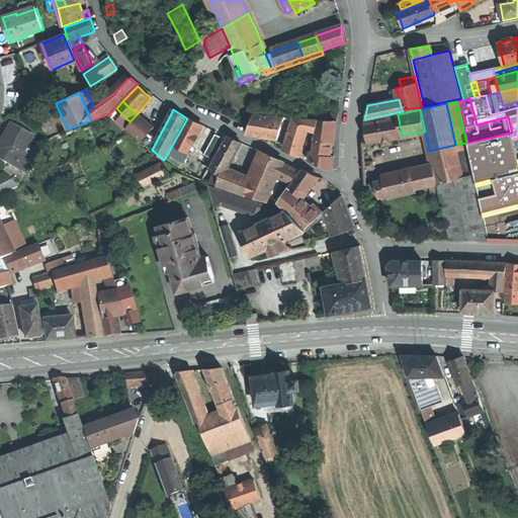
[(161,133),(140,114),(126,128),(152,150),(161,133)]
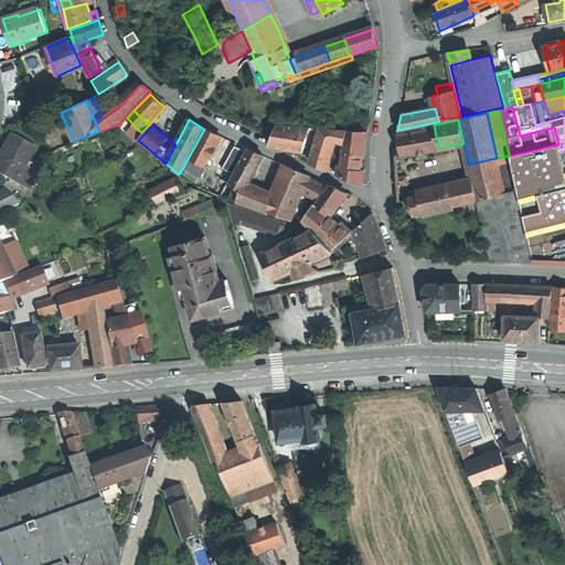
[(434,125),(400,131),(401,144),(403,155),(417,152),(426,151),(438,148),(434,125)]
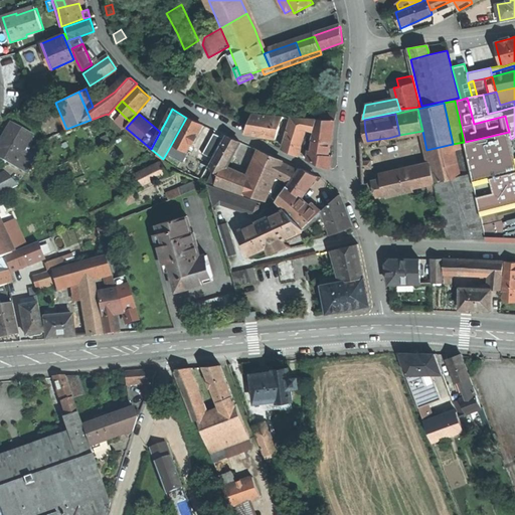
[(276,140),(283,118),(252,116),(245,133),(261,137),(276,140)]
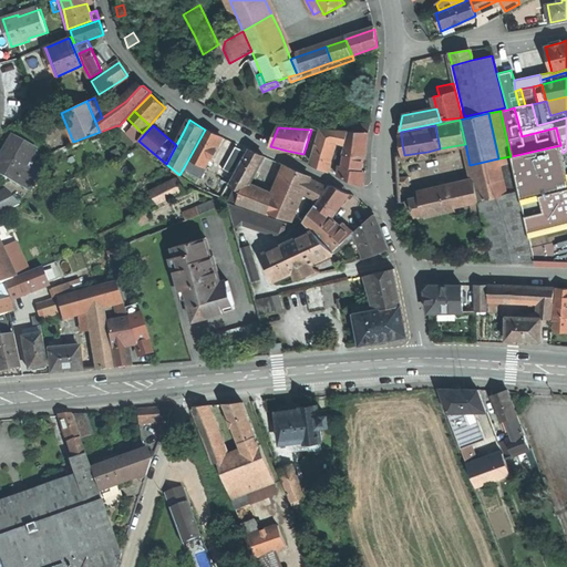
[(206,130),(205,130),(188,160),(191,160),(197,145),(206,130)]
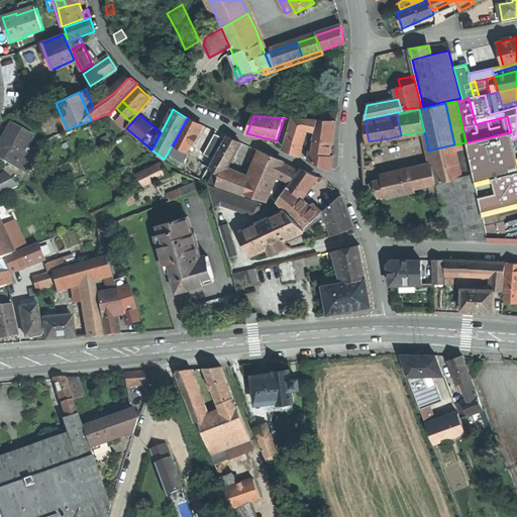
[(195,122),(188,118),(180,132),(174,145),(187,152),(202,125),(195,122)]
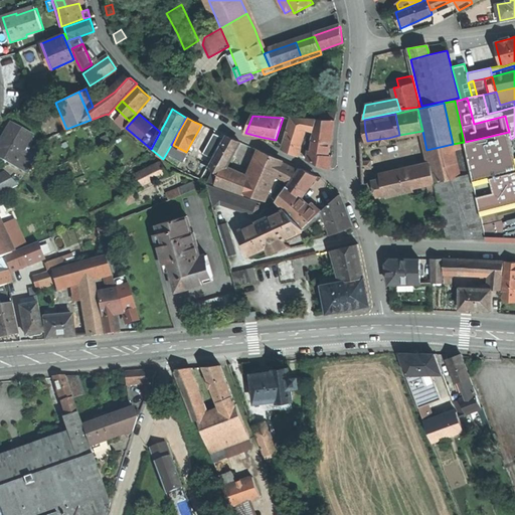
[(317,120),(292,118),(290,126),(305,131),(314,132),(317,120)]
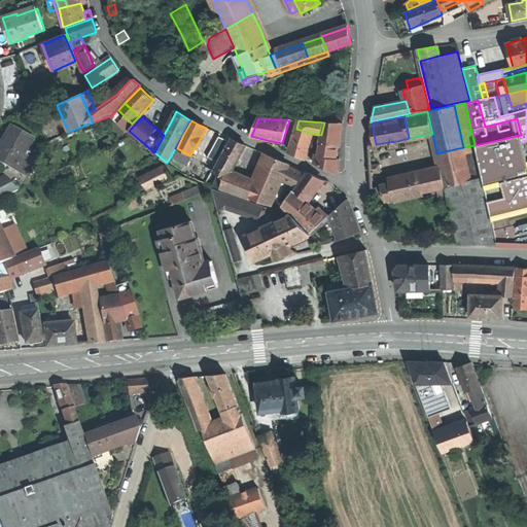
[(324,123),(321,135),(318,143),(338,147),(339,147),(343,123),(327,123),(324,123)]
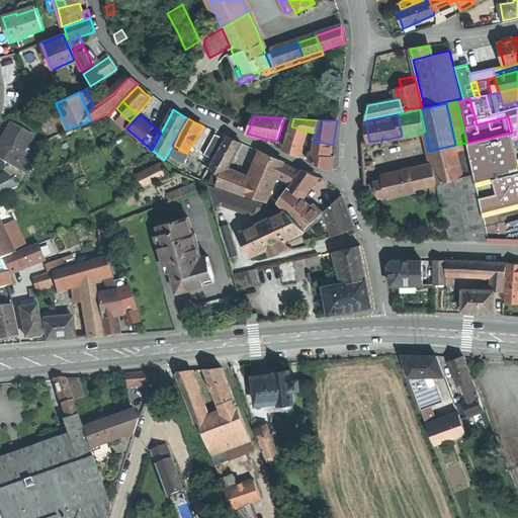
[(33,135),(14,124),(9,135),(4,144),(1,143),(0,146),(0,157),(30,173),(38,158),(24,151),(33,135)]
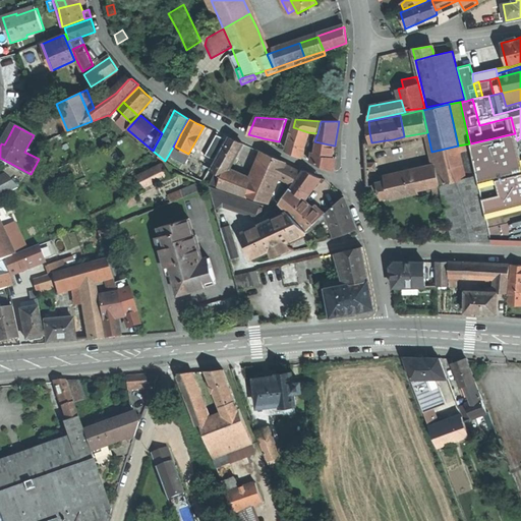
[(300,157),(308,132),(293,127),(286,152),(293,155),(300,157)]
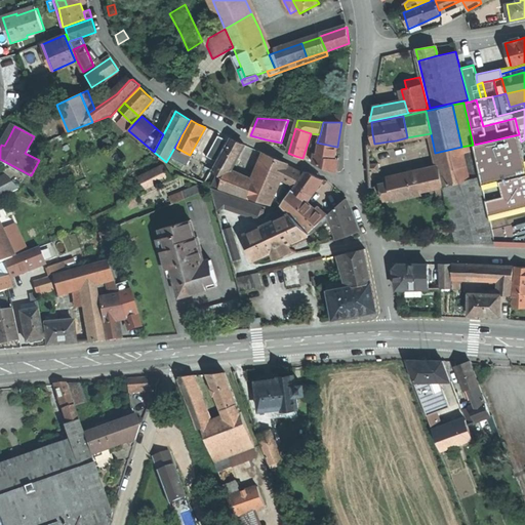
[(230,138),(221,134),(198,179),(205,183),(230,138)]
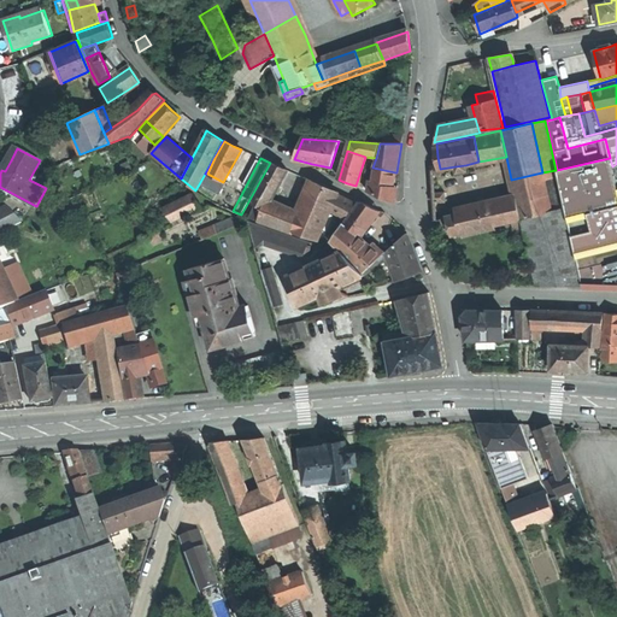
[(610,158),(557,170),(558,177),(565,207),(566,215),(586,210),(616,204),(616,188),(612,166),(610,158)]
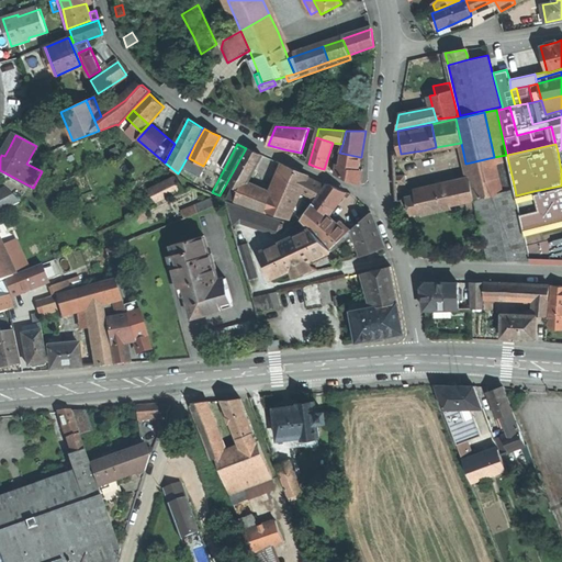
[(247,148),(246,148),(220,195),(221,195),(247,148)]
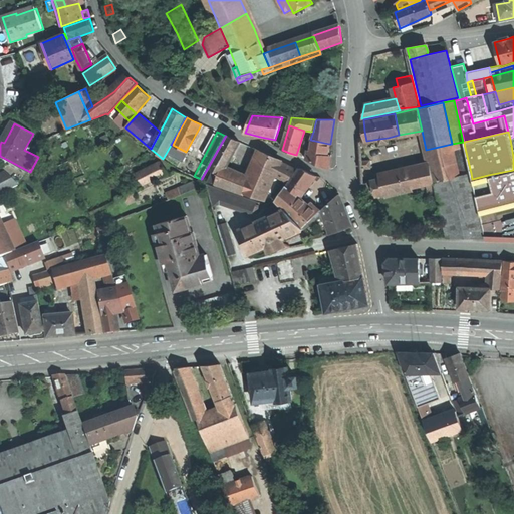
[(233,140),(226,137),(208,168),(214,171),(217,166),(225,169),(240,143),(233,140)]
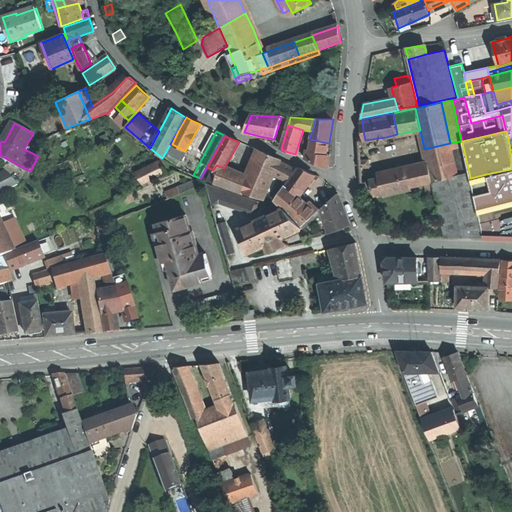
[(328,143),(309,139),(307,146),(304,159),(328,168),(329,162),(330,155),(326,156),(328,143)]
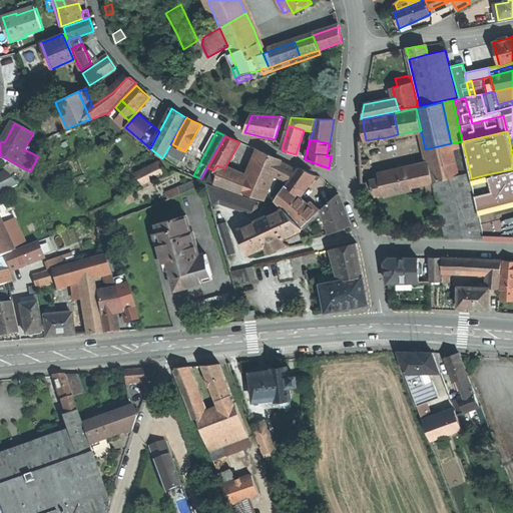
[(462,141),(451,143),(453,149),(464,147),(462,141)]
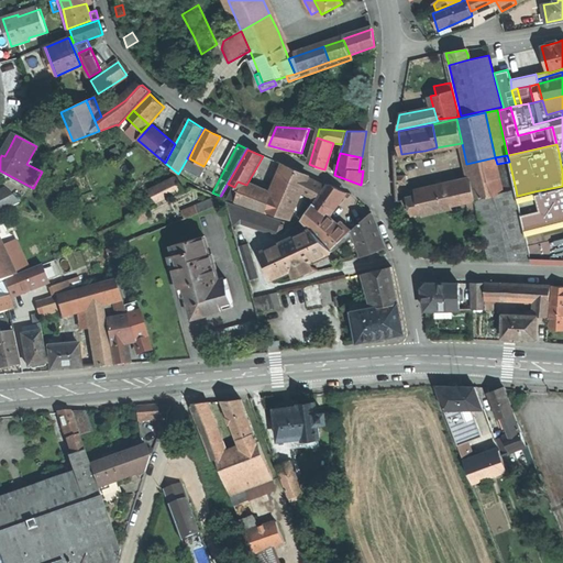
[(495,157),(466,164),(472,183),(474,199),(475,199),(503,192),(497,164),(495,157)]
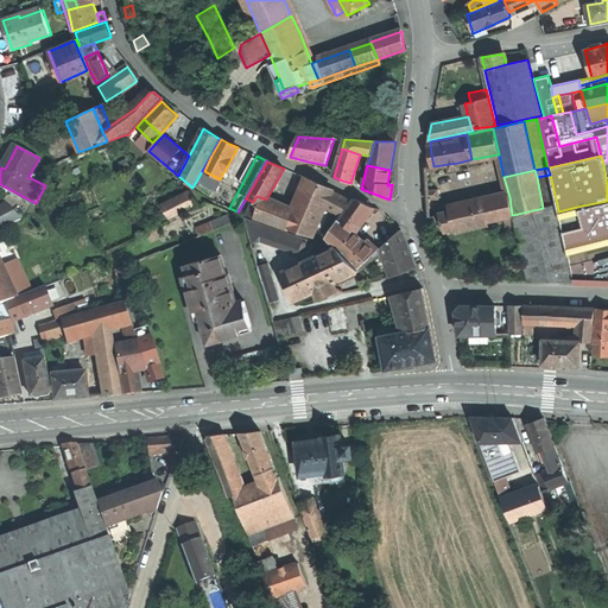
[(310,181),(303,177),(292,200),(301,203),(310,181)]
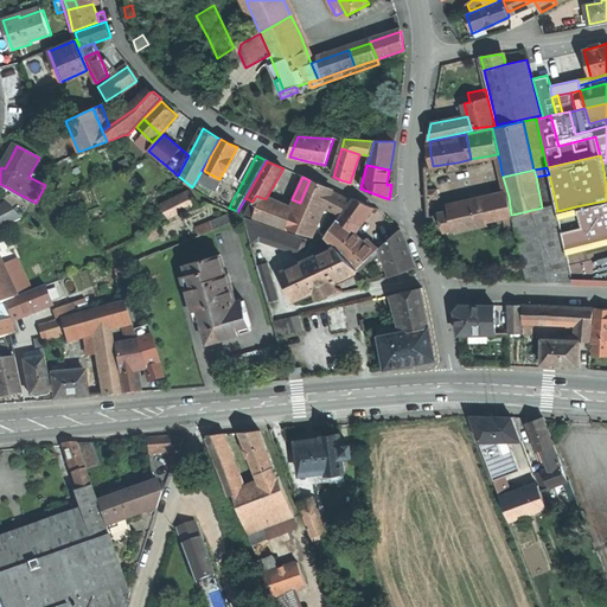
[(323,186),(310,180),(300,203),(287,229),(308,236),(317,217),(321,205),(328,190),(328,189),(323,186)]
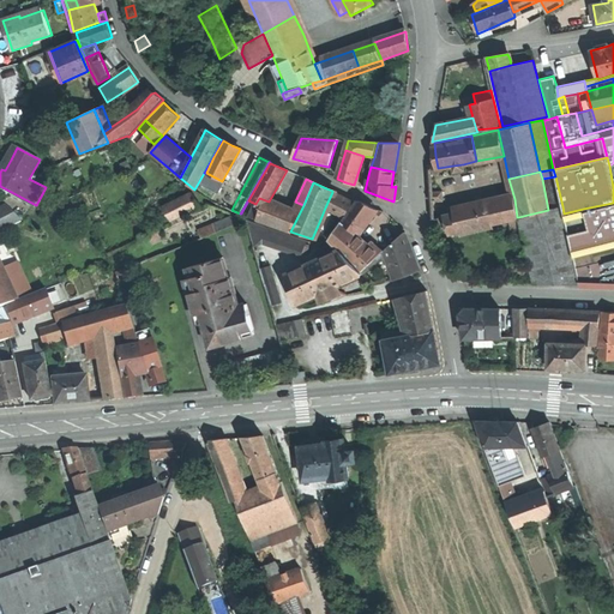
[(354,203),(332,192),(325,208),(344,217),(354,203)]
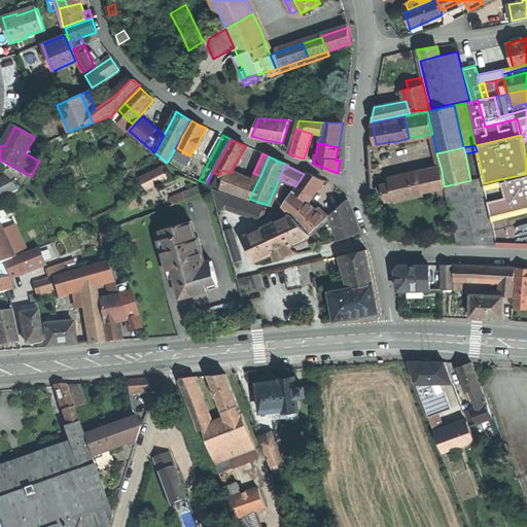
[(165,166),(141,177),(147,189),(171,178),(165,166)]
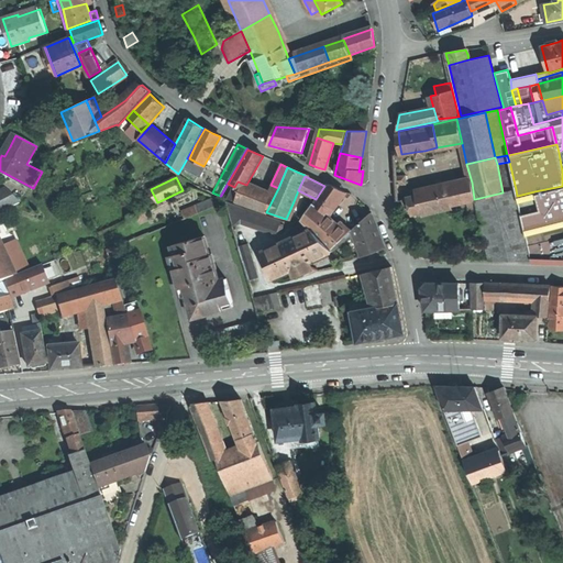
[(262,191),(246,185),(238,181),(234,187),(229,199),(266,212),(273,197),(267,194),(262,191)]
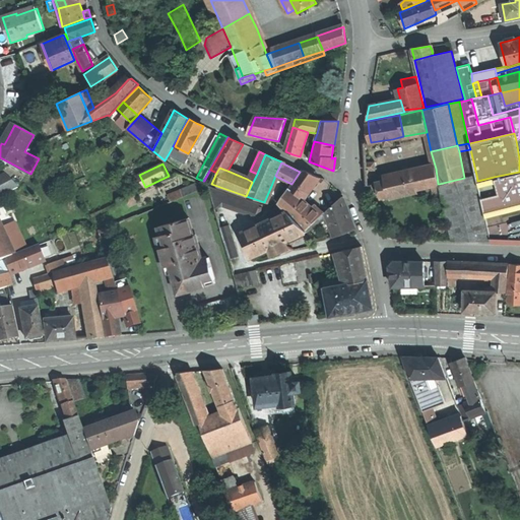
[(434,169),(376,183),(380,198),(405,192),(431,186),(437,184),(434,169)]
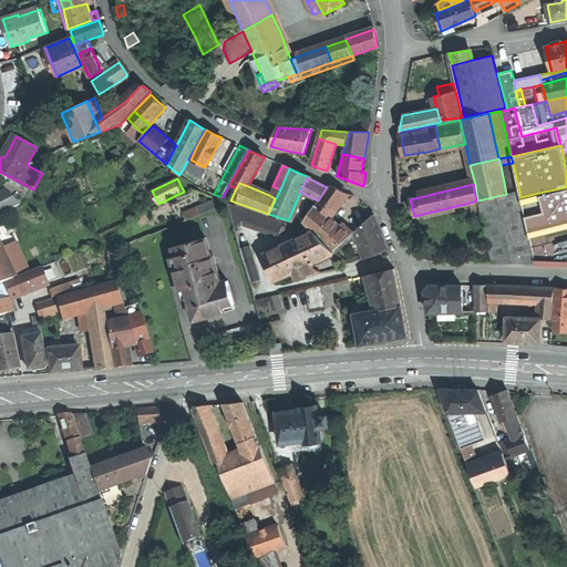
[(330,186),(329,186),(316,204),(317,205),(330,186)]
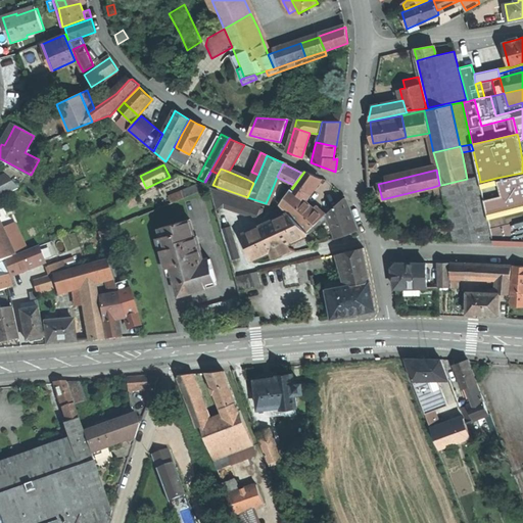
[(312,176),(304,172),(292,189),(303,200),(304,200),(320,180),(312,176)]
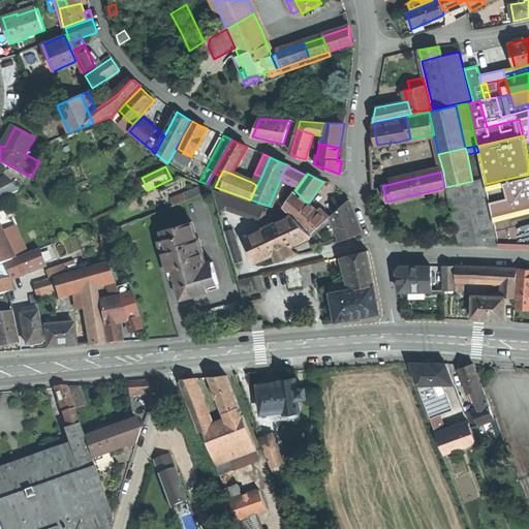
[(10,175),(0,180),(0,199),(19,191),(10,175)]
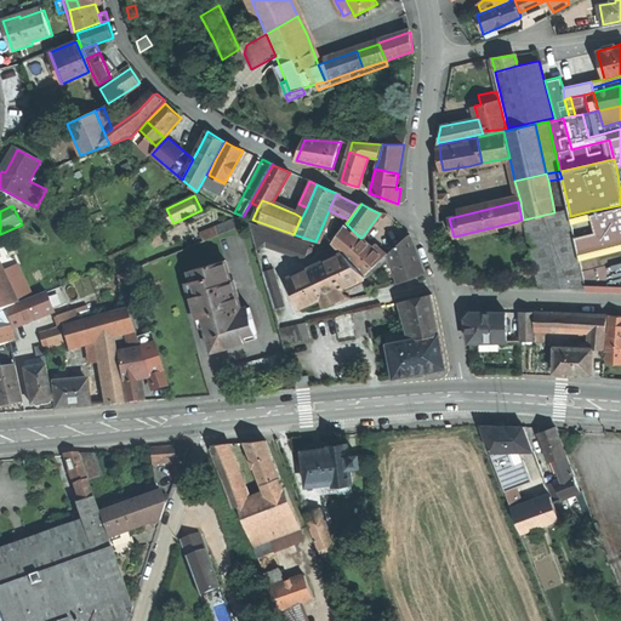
[(554,212),(524,220),(527,231),(539,280),(585,281),(570,216),(569,209),(554,212)]
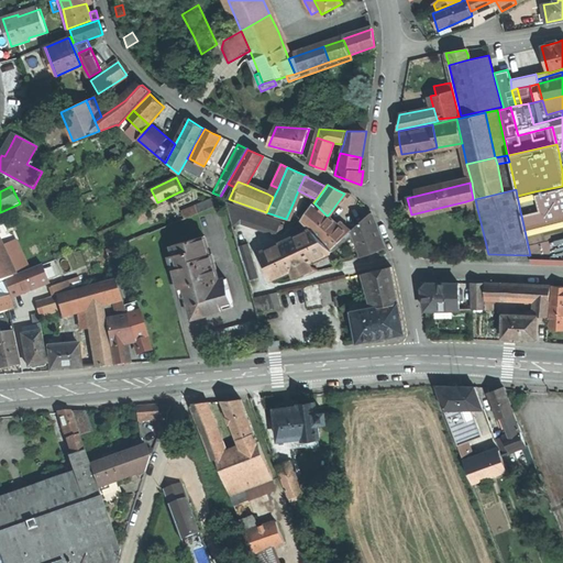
[(214,199),(180,213),(183,219),(218,205),(214,199)]
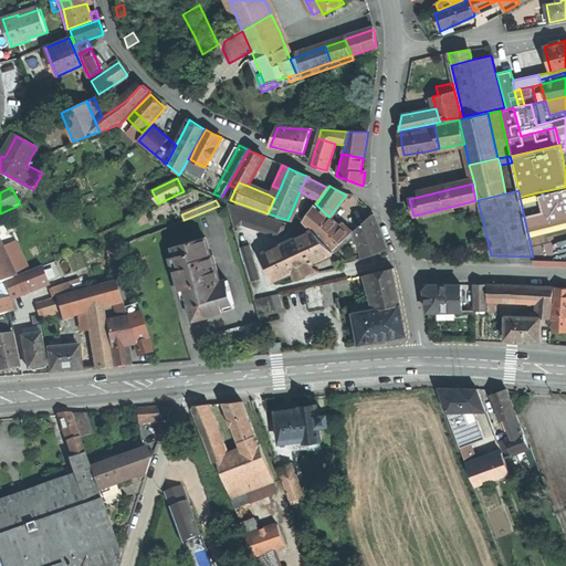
[(475,200),(469,202),(471,212),(480,210),(478,200),(477,200),(475,200)]
